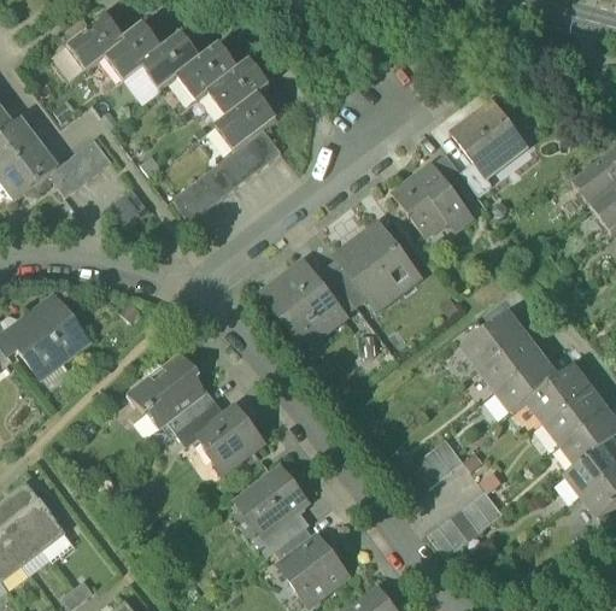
[(83,71),(101,57),(124,40),(106,15),(88,29),(70,42),(64,47),(83,71)]
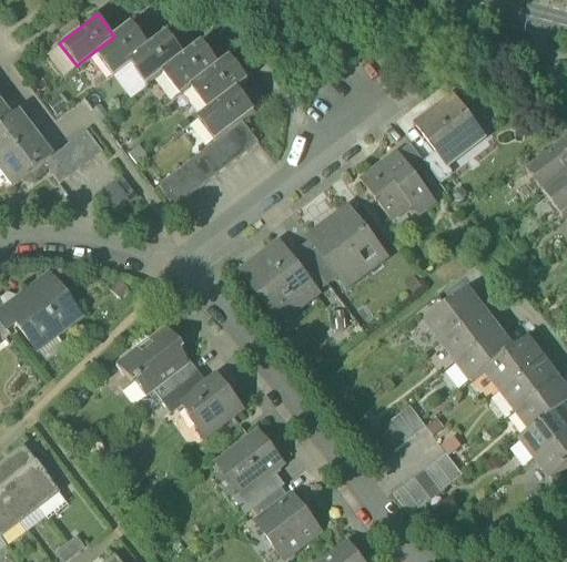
[(59,32),(64,39),(81,27),(76,19),(59,32)]
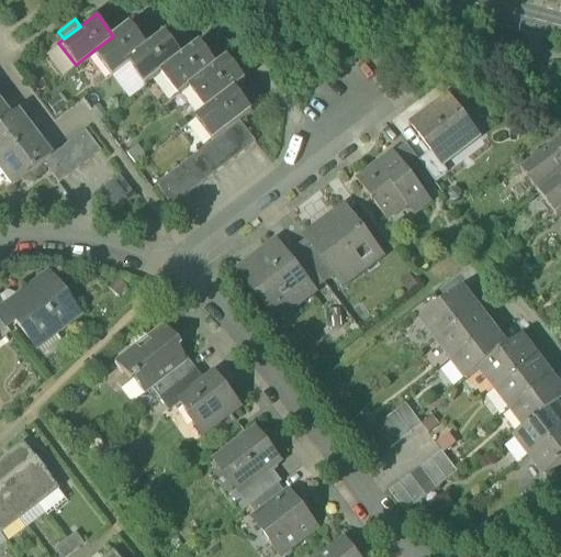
[(131,22),(113,36),(92,52),(110,75),(111,74),(127,62),(148,45),(131,22)]
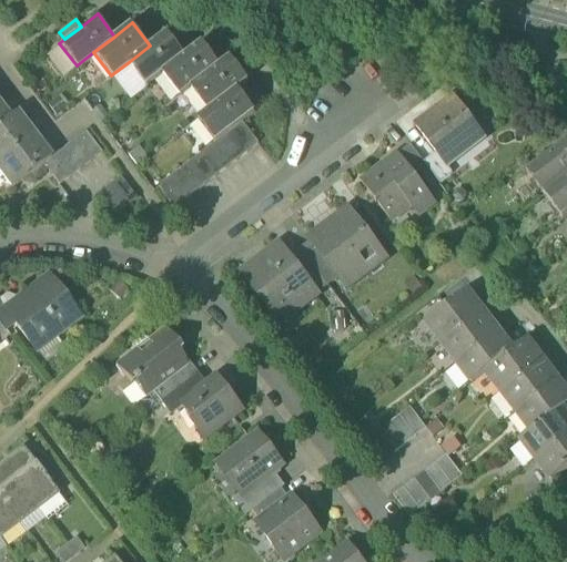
[(168,32),(150,46),(129,62),(147,84),(164,71),(185,55),(168,32)]
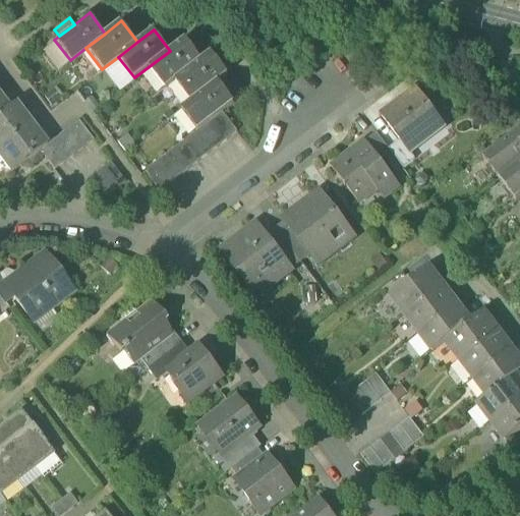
[(185,39),(170,51),(151,65),(166,87),(176,78),(201,59),(185,39)]
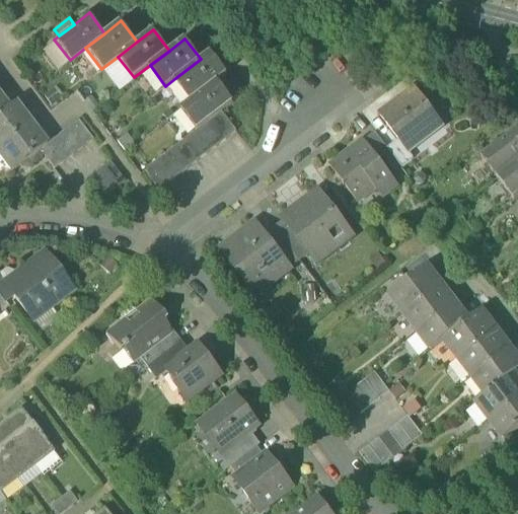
[(70,60),(54,40),(42,49),(58,69),(70,60)]
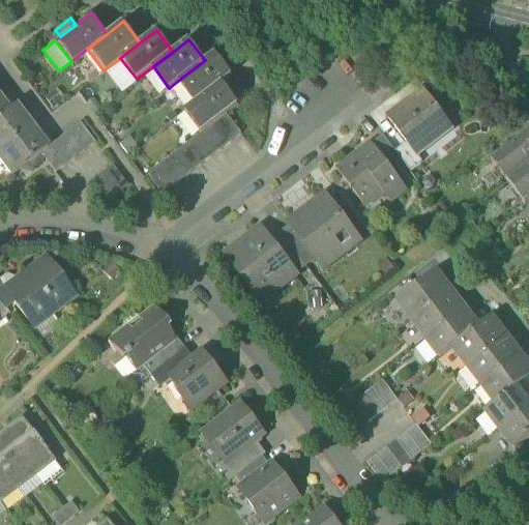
[(215,53),(205,60),(179,80),(196,101),(222,82),(232,75),(215,53)]
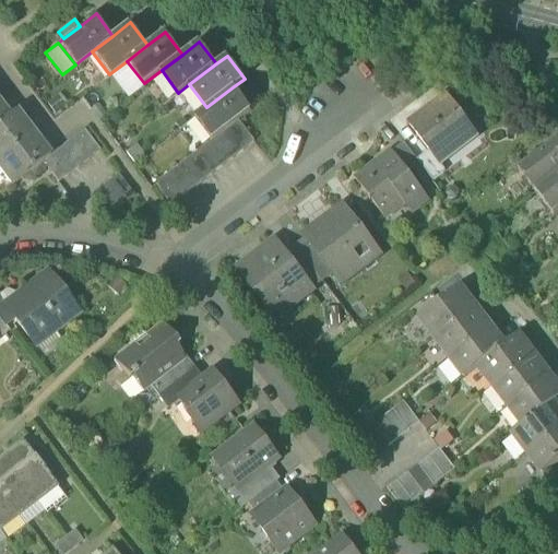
[(127,61),(110,73),(128,96),(144,83),(127,61)]
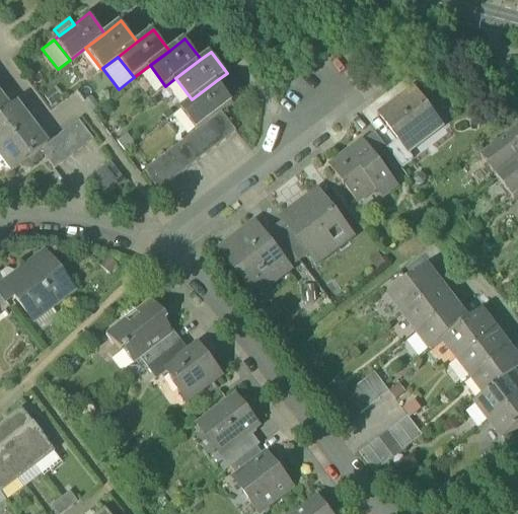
[(233,100),(217,80),(192,99),(181,106),(198,128),(203,124),(213,117),(222,109),(233,100)]
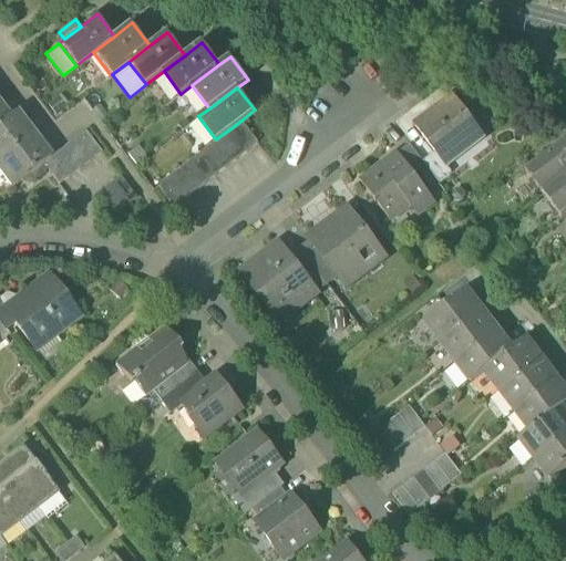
[(61,91),(47,102),(55,112),(69,102),(61,91)]
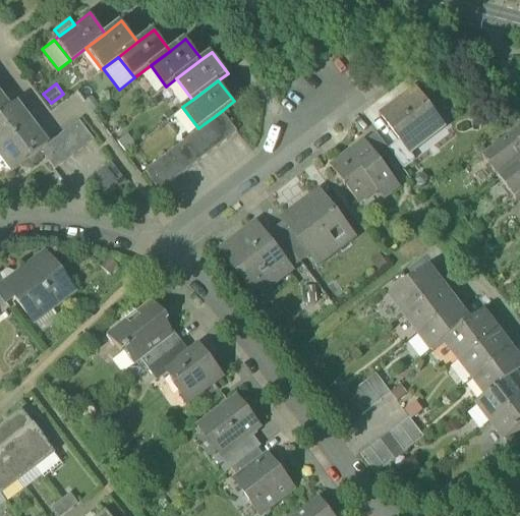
[(401,137),(411,151),(412,150),(409,147),(442,122),(444,126),(445,125),(415,86),(398,99),(400,103),(385,114),(383,111),(382,111),(401,137)]
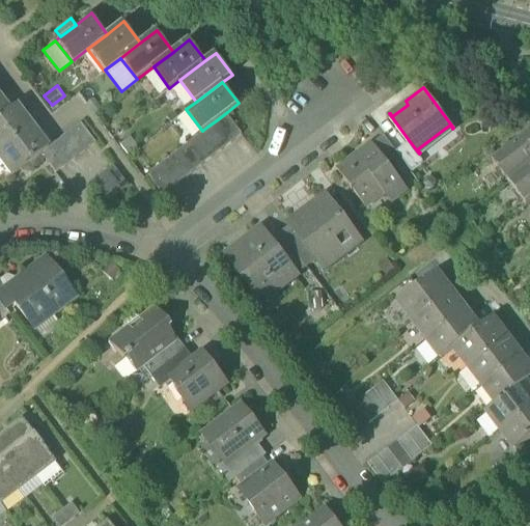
[(406,101),(390,113),(392,116),(408,105),(406,101)]
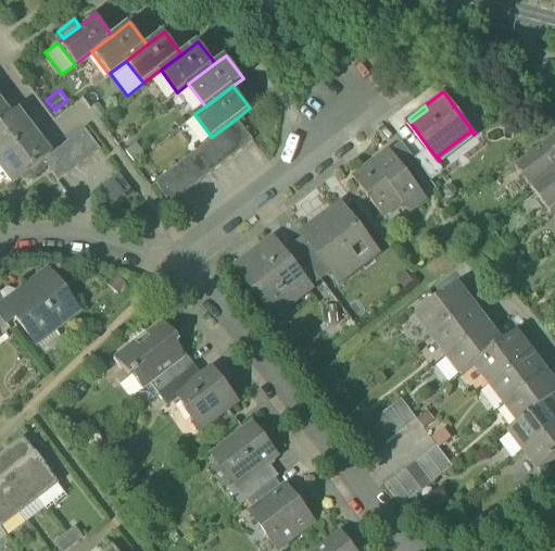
[(15,108),(8,113),(0,117),(0,153),(32,129),(15,108)]
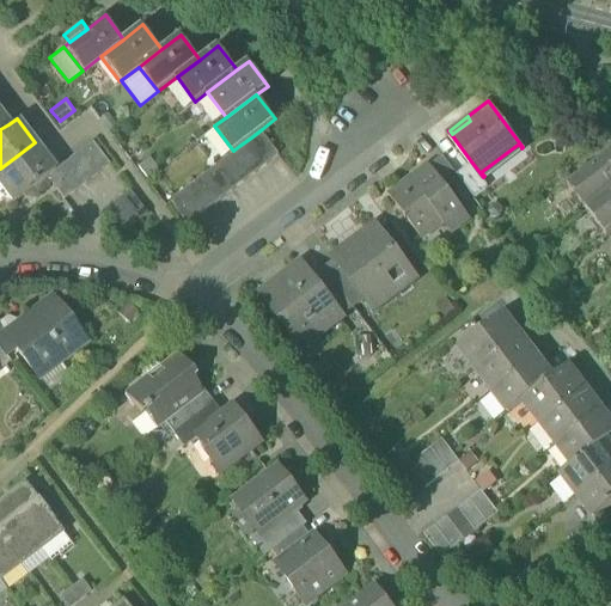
[(262,129),(251,138),(269,160),(280,152),(262,129)]
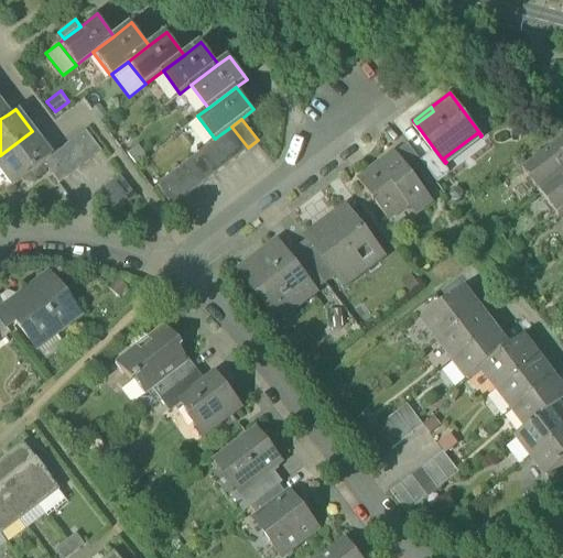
[(237,155),(248,148),(231,127),(220,134),(237,155)]
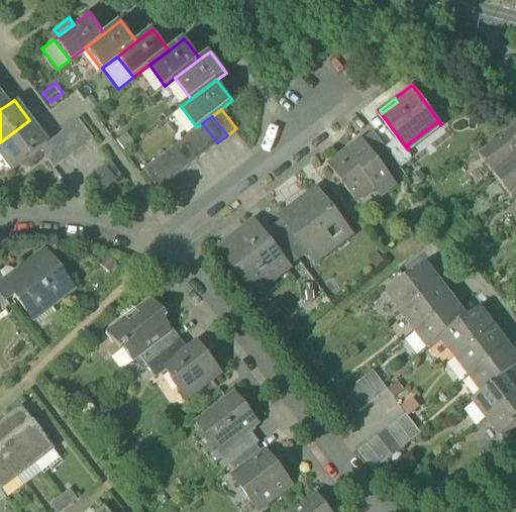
[(78,117),(69,124),(83,143),(93,136),(78,117)]
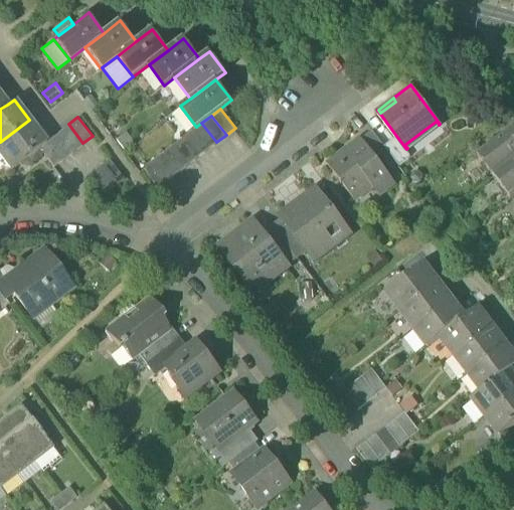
[(45,141),(29,120),(0,142),(0,155),(10,168),(39,146),(45,141)]
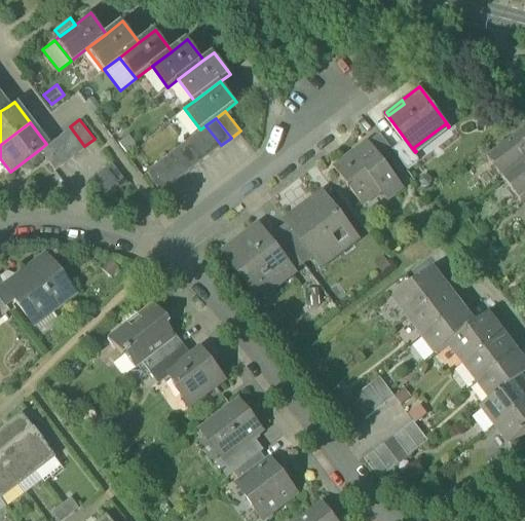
[(413,148),(416,151),(448,127),(446,123),(413,148)]
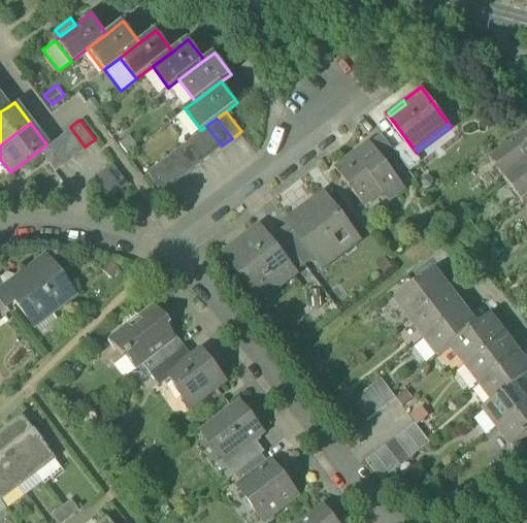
[(212,153),(222,145),(206,126),(201,130),(197,133),(212,153)]
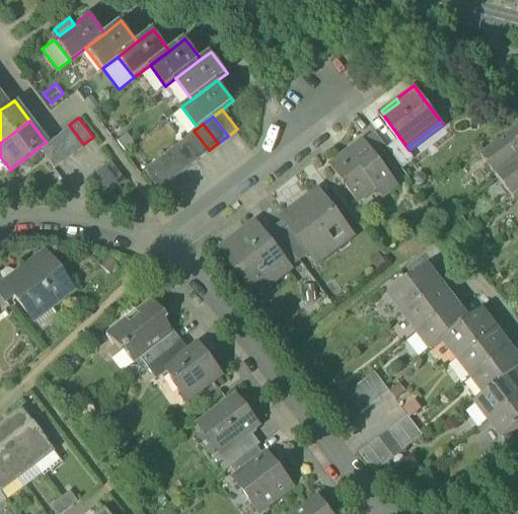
[(74,151),(83,144),(69,125),(59,132),(74,151)]
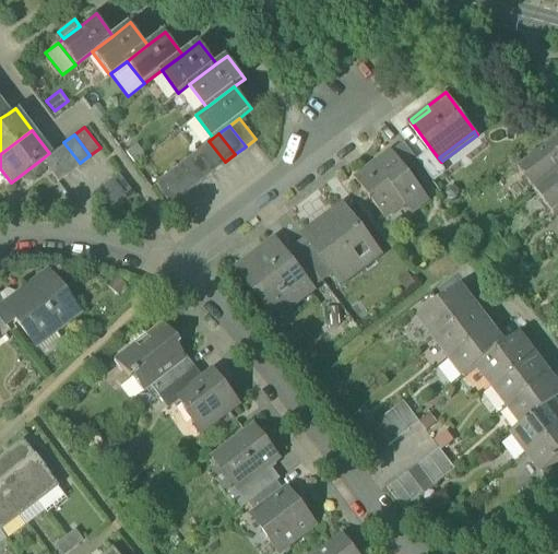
[(557,138),(525,163),(544,186),(557,175),(557,138)]
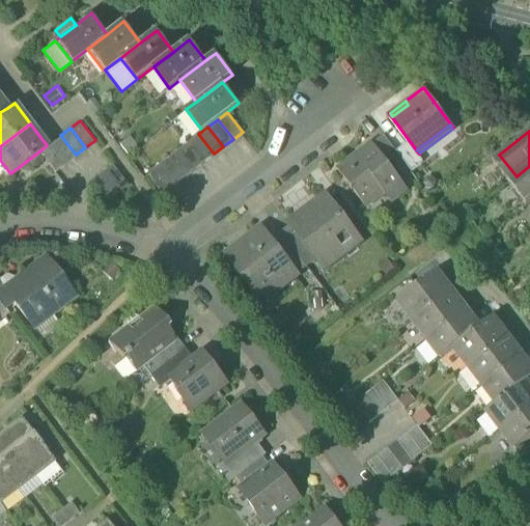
[(130,133),(118,142),(127,154),(138,144),(130,133)]
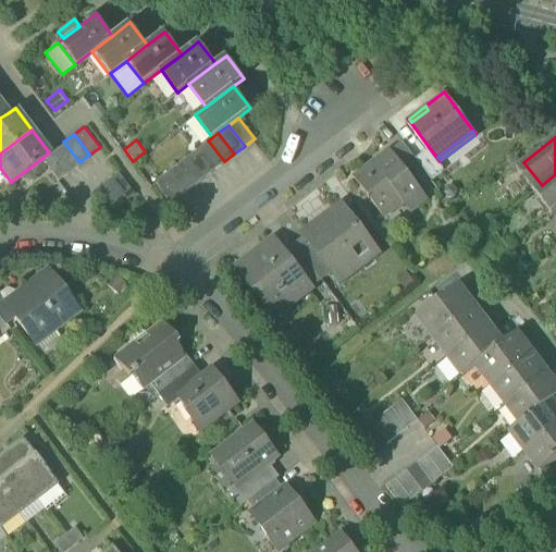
[(213,170),(224,161),(208,140),(198,149),(213,170)]
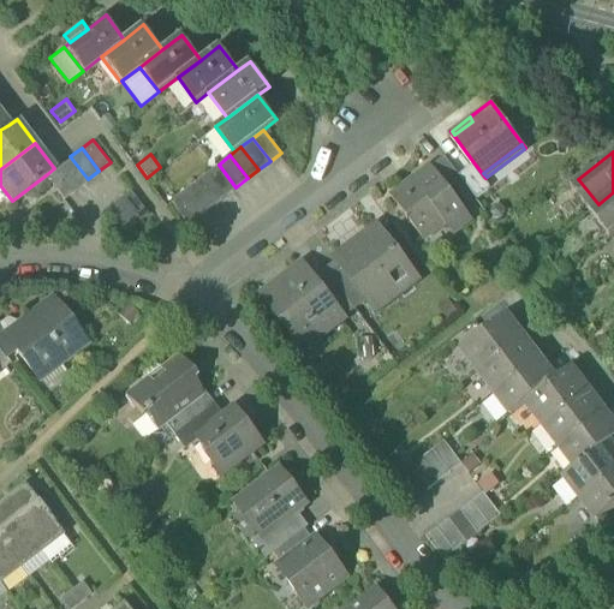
[(449,186),(463,177),(460,173),(446,155),(433,165),(449,186)]
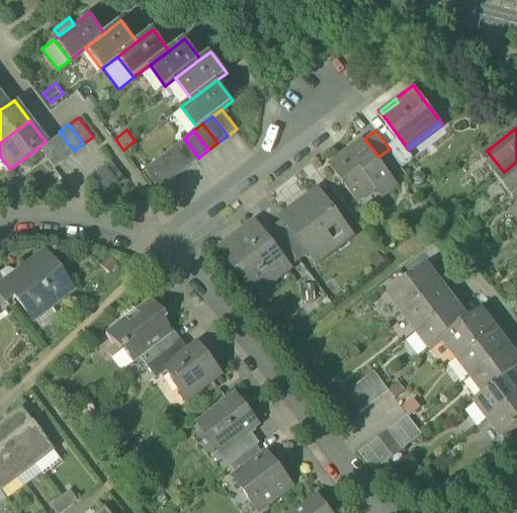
[(64,158),(74,151),(59,132),(56,135),(50,139),(64,158)]
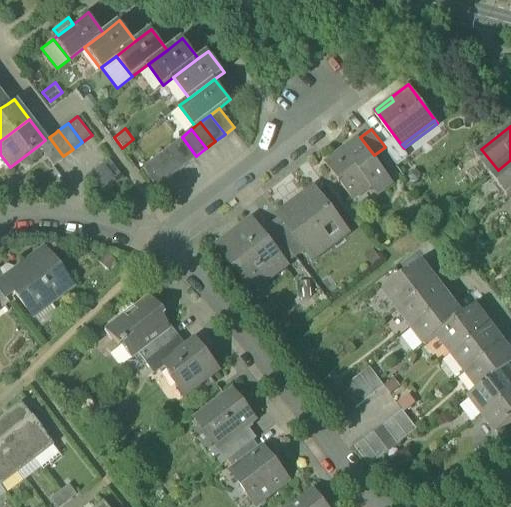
[(394,135),(383,144),(385,147),(397,163),(409,155),(404,148),(394,135)]
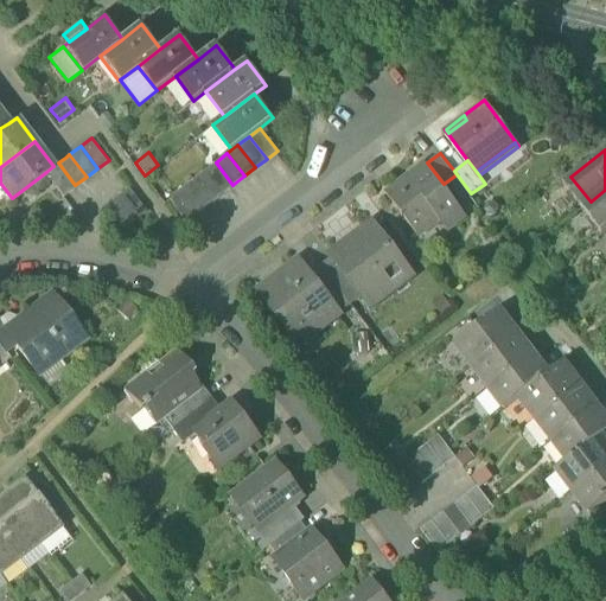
[(64,194),(75,185),(58,162),(53,166),(46,172),(64,194)]
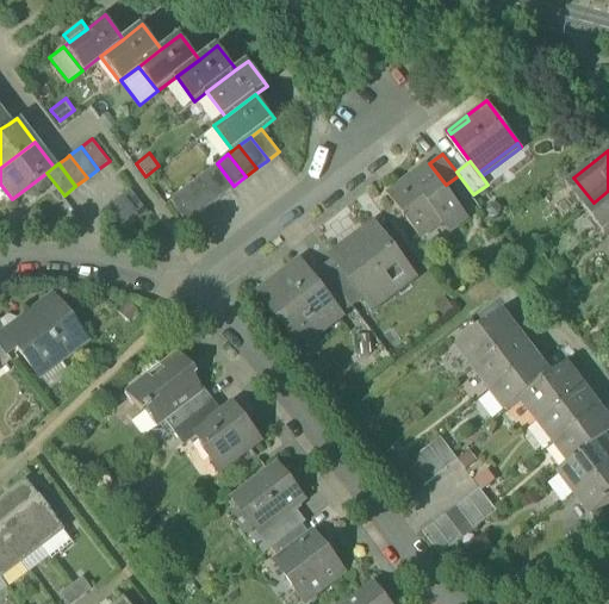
[(223,194),(234,186),(217,163),(205,172),(223,194)]
